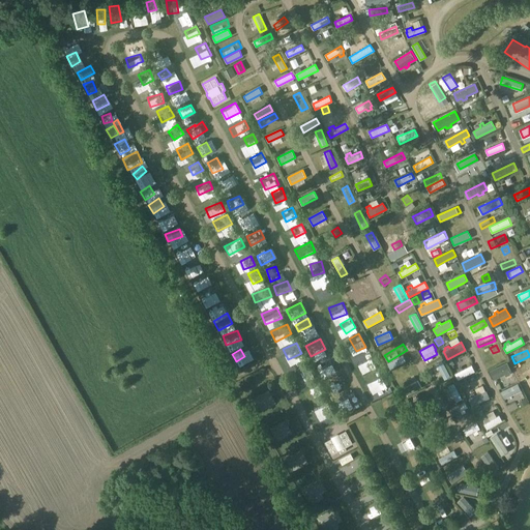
[(403,355),(387,363),(390,369),(406,361),(403,355)]
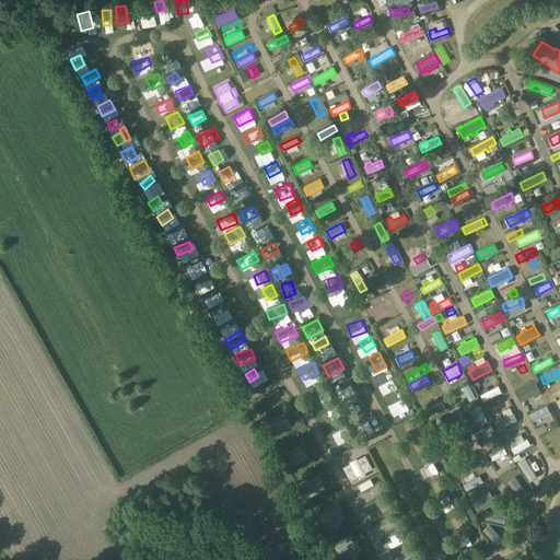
[(349,378),(334,385),(338,395),(353,387),(349,378)]
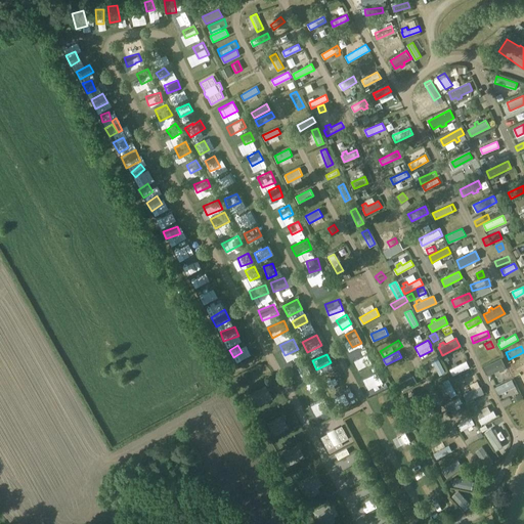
[(239,369),(253,363),(249,356),(236,362),(239,369)]
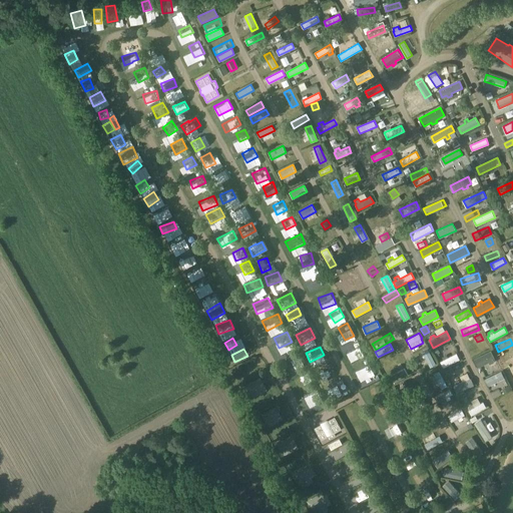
[(431,367),(436,364),(428,350),(423,352),(431,367)]
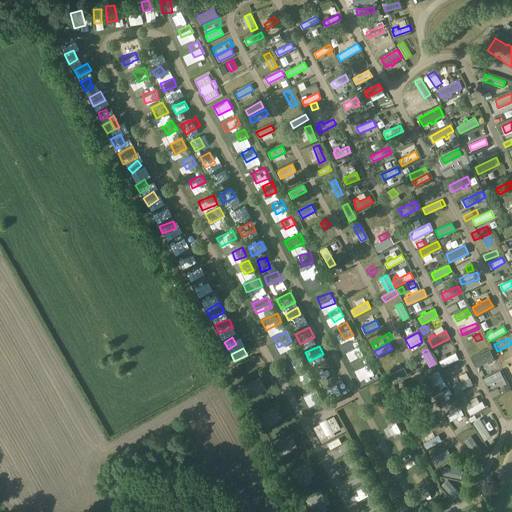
[(490,350),(473,358),(477,366),(488,361),(489,363),(493,361),(492,359),(494,358),(490,350)]
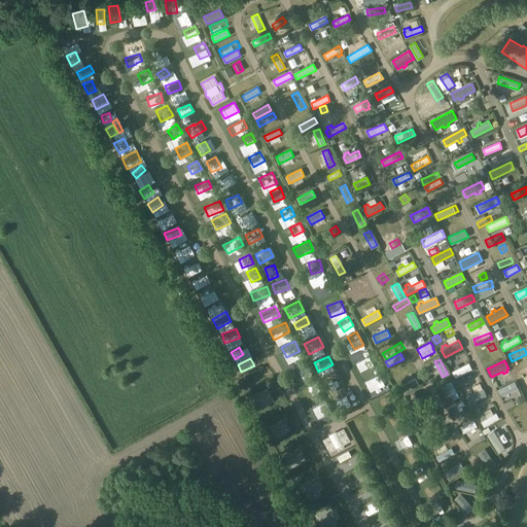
[(452,372),(456,378),(472,369),(469,362),(460,367),(458,364),(455,366),(456,370),(452,372)]
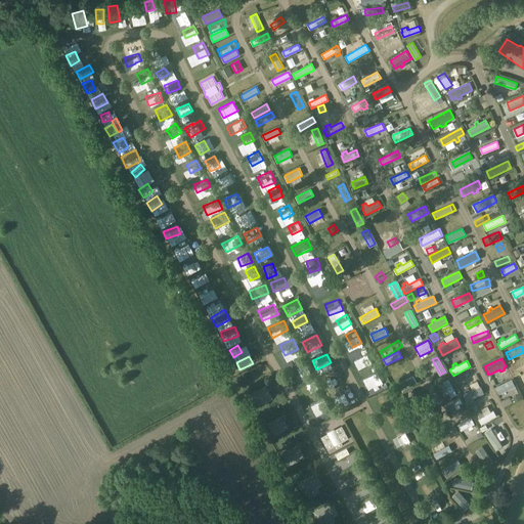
[(410,362),(396,369),(399,376),(413,368),(410,362)]
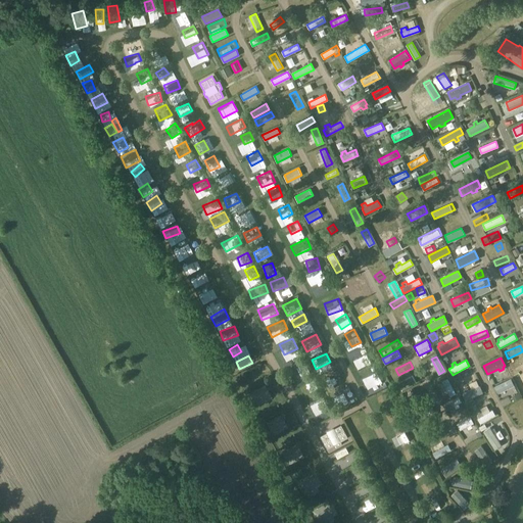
[(522,366),(512,372),(516,380),(517,379),(518,382),(522,379),(522,377),(522,376),(522,366)]
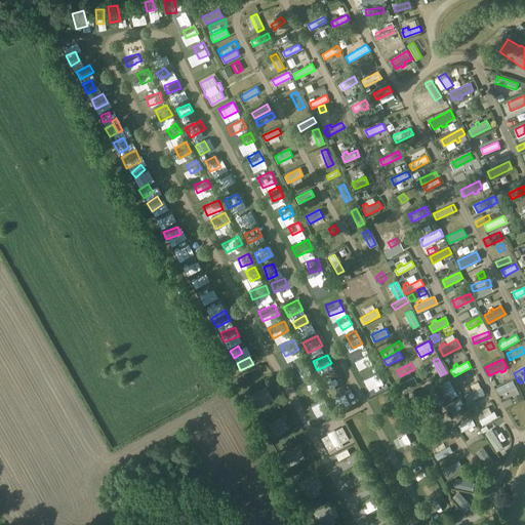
[(469,381),(474,378),(471,371),(465,374),(469,381)]
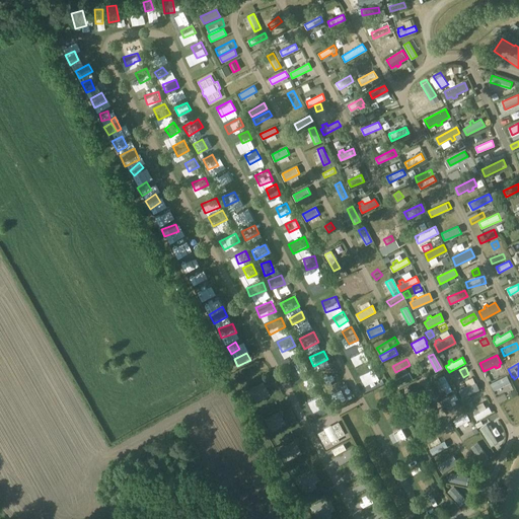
[(410,373),(395,381),(399,387),(413,379),(410,373)]
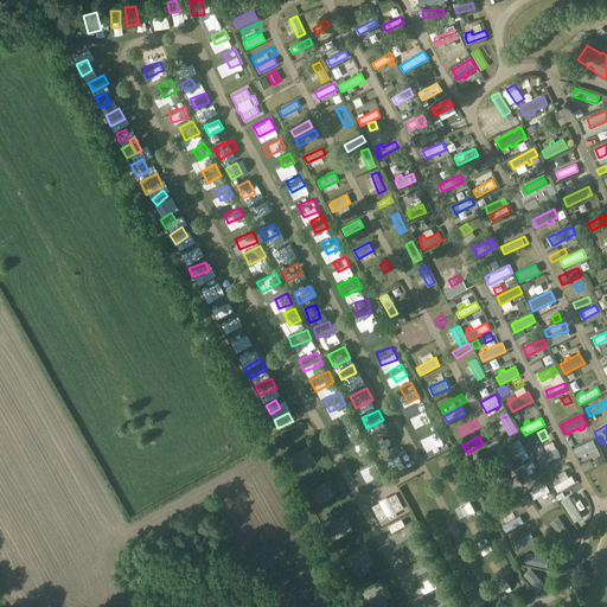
[(513,442),(523,460),(529,457),(519,439),(513,442)]
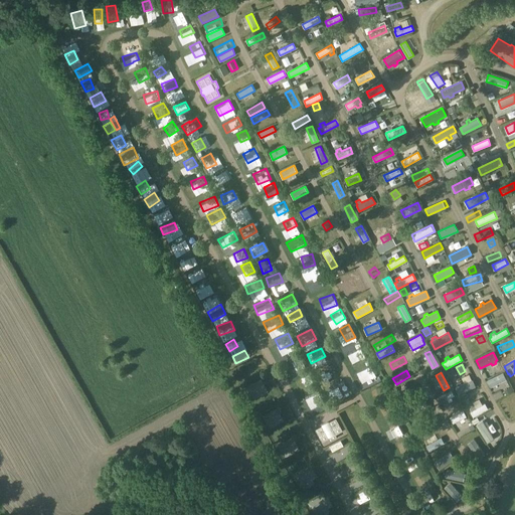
[(503,372),(487,380),(491,387),(506,379),(503,372)]
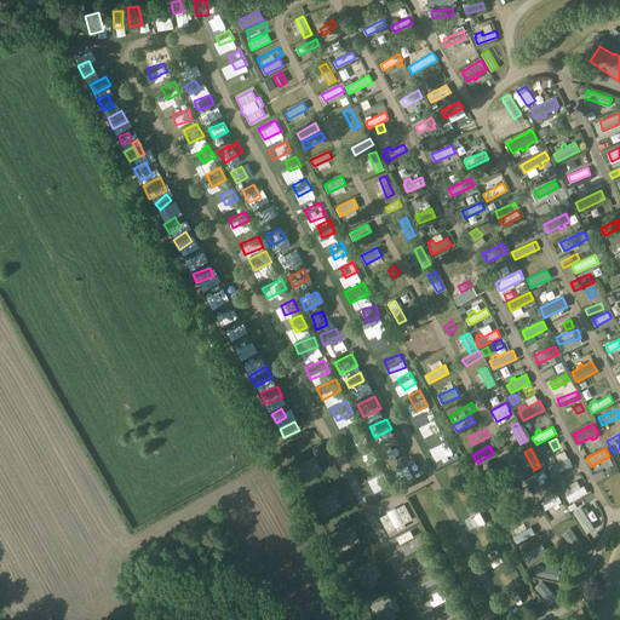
[(550,461),(551,465),(549,466),(552,475),(572,465),(568,457),(560,461),(556,463),(554,460),(550,461)]
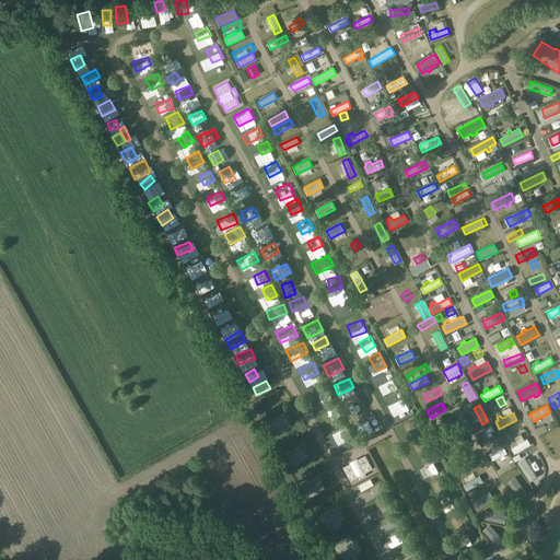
[(280,413),(269,418),(273,428),(284,424),(280,413)]
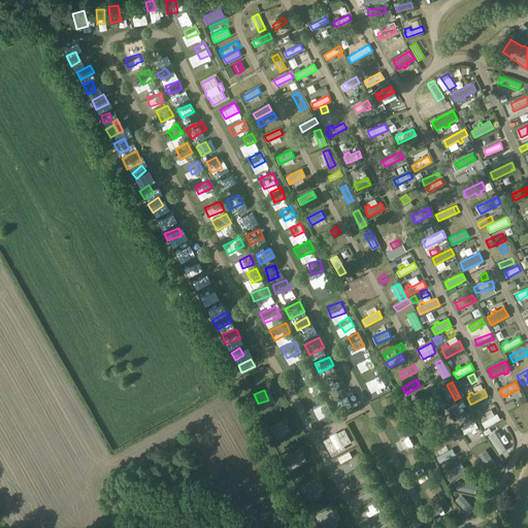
[(466,405),(463,400),(449,408),(452,414),(459,409),(460,411),(464,410),(462,407),(466,405)]
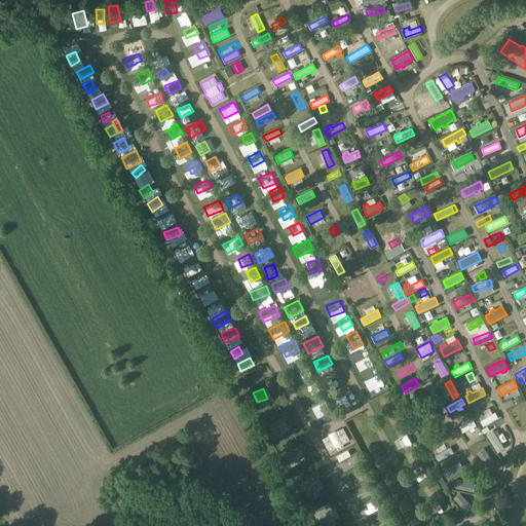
[(418,417),(416,418),(418,424),(437,415),(434,409),(422,415),(421,413),(417,415),(418,417)]
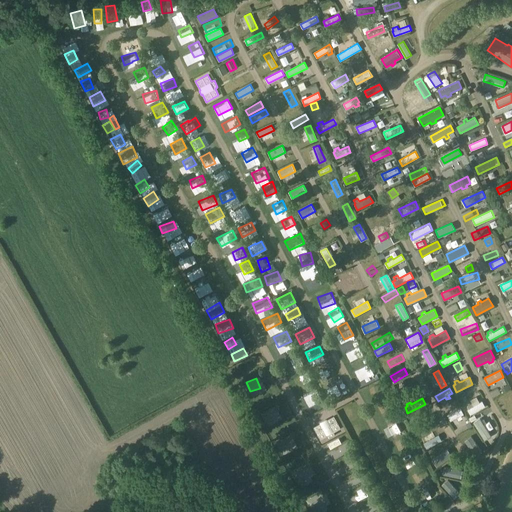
[(468,409),(471,415),(485,406),(482,401),(480,402),(473,406),(472,403),(468,406),(469,408),(468,409)]
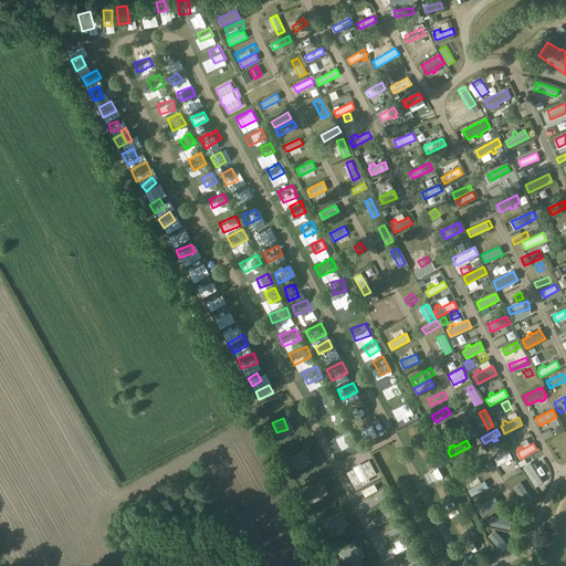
[(538,450),(531,454),(537,468),(545,463),(538,450)]
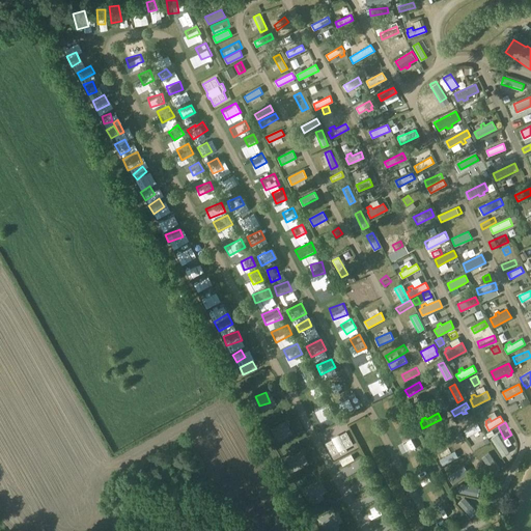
[(465,430),(468,437),(481,429),(478,423),(465,430)]
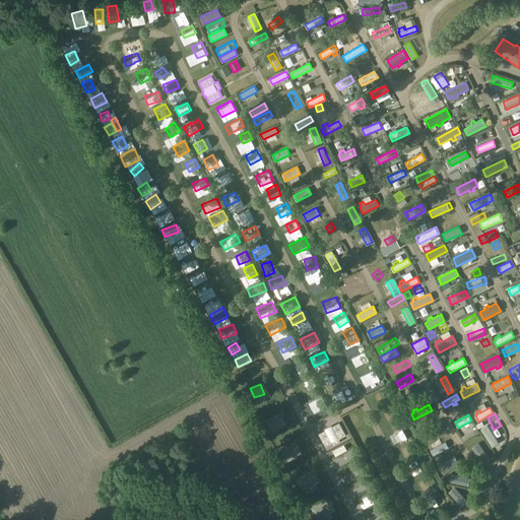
[(287,419),(270,427),(273,434),(290,428),(287,419)]
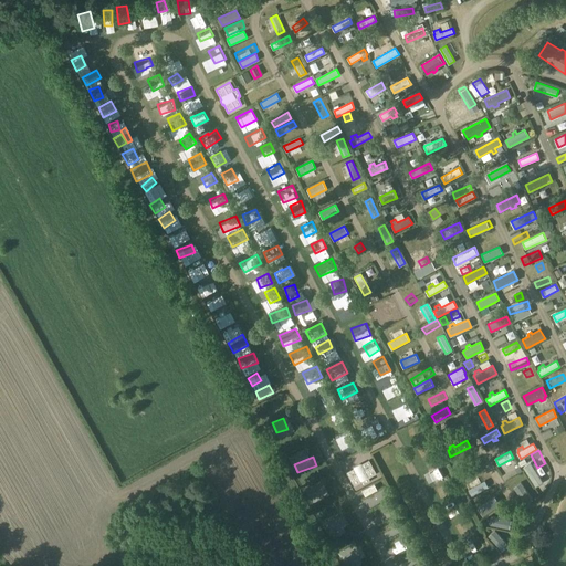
[(369,460),(347,472),(355,485),(377,474),(369,460)]
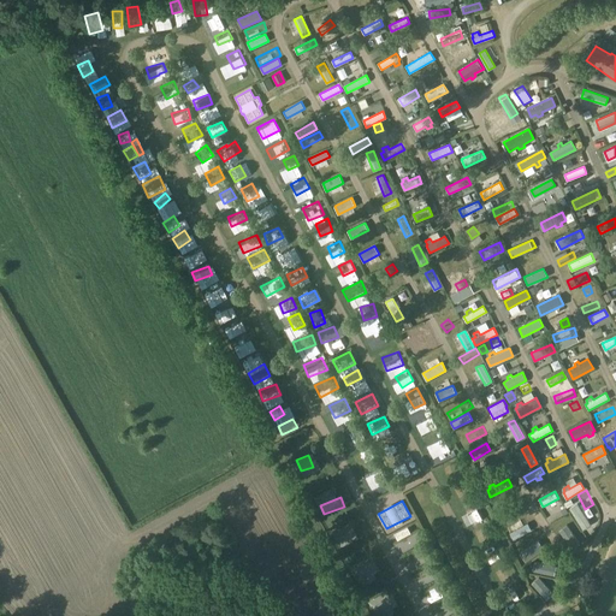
[(525,509),(521,501),(499,511),(503,520),(525,509)]
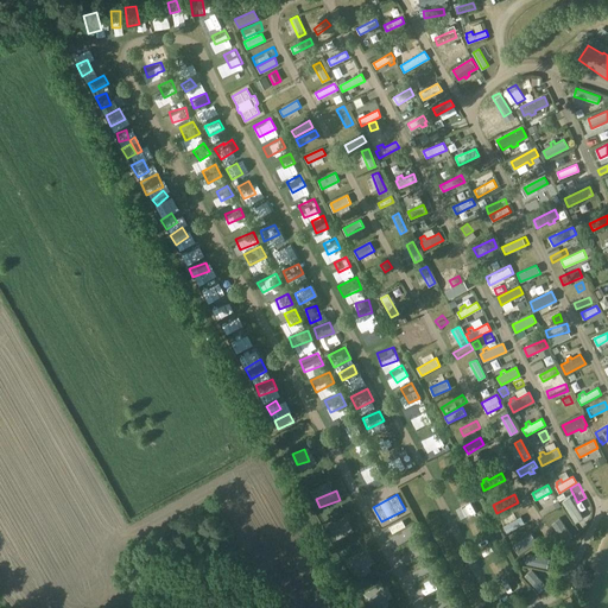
[(563,501),(576,523),(583,518),(570,496),(563,501)]
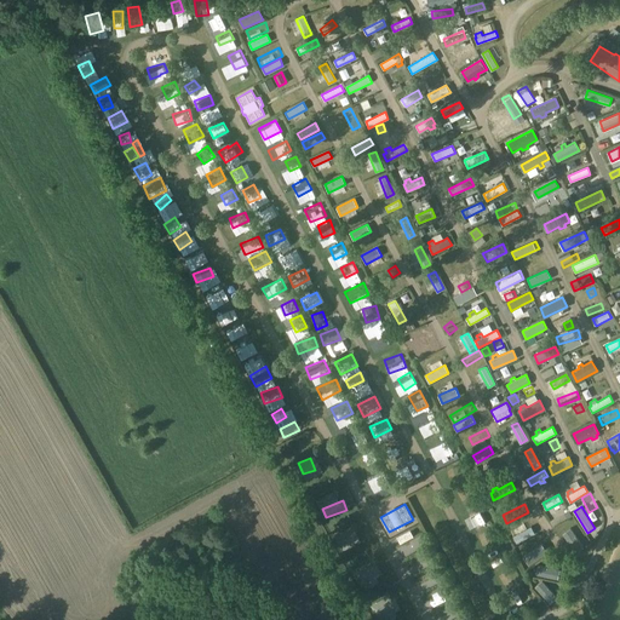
[(529,518),(510,528),(514,535),(533,526),(529,518)]
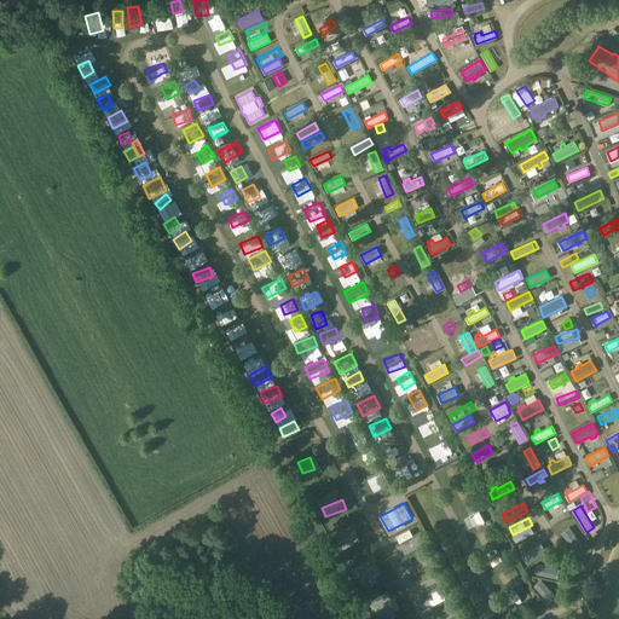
[(513,536),(516,542),(533,532),(530,526),(513,536)]
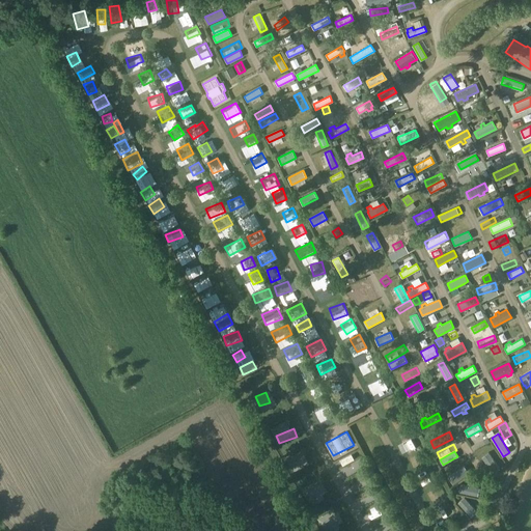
[(488,452),(482,456),(494,474),(500,469),(488,452)]
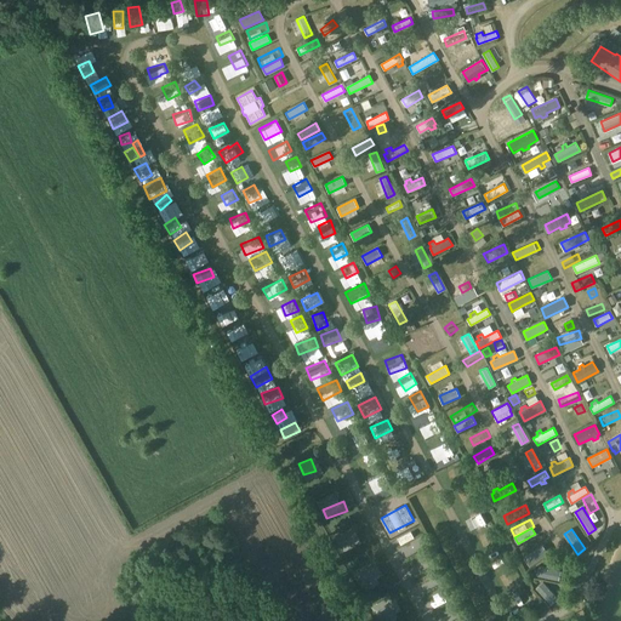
[(341,539),(345,545),(362,536),(359,530),(341,539)]
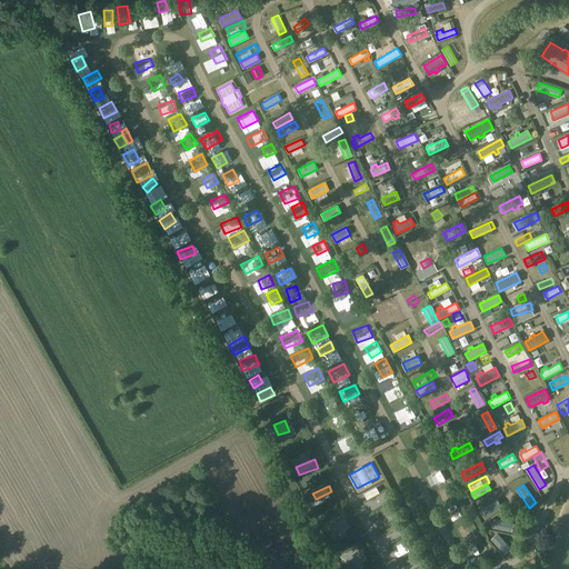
[(480,511),(486,518),(502,506),(498,500),(480,511)]
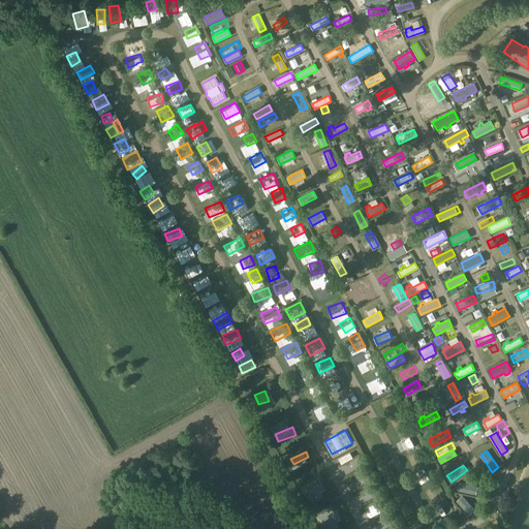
[(459,483),(458,490),(472,493),(474,486),(459,483)]
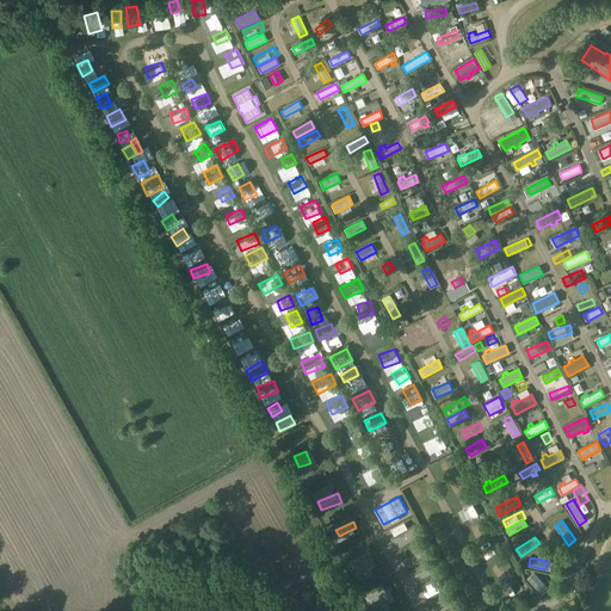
[(528,578),(542,594),(549,588),(535,572),(528,578)]
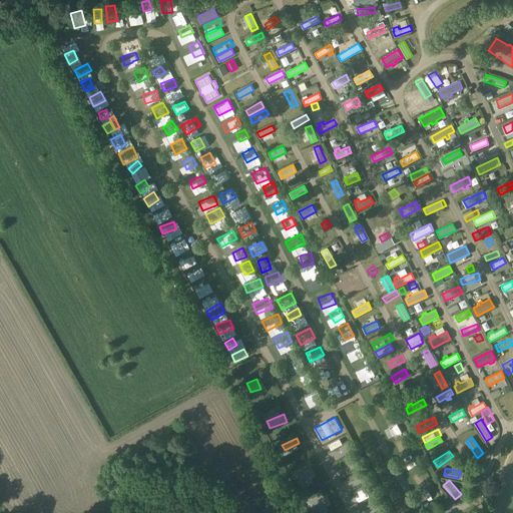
[(306,496),(312,506),(330,496),(326,490),(316,496),(314,492),(306,496)]
